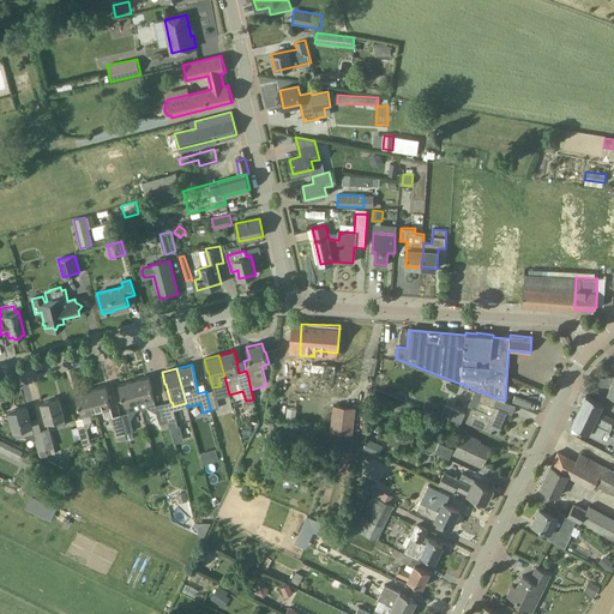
[(134,380),(142,409),(156,405),(154,397),(151,387),(152,387),(149,375),(134,380)]
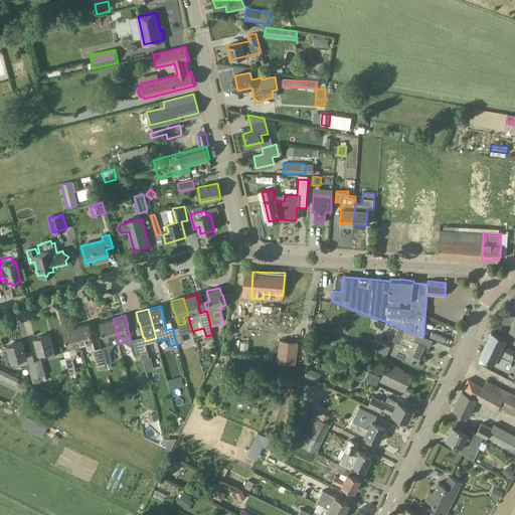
[(108,347),(119,343),(113,319),(100,322),(103,332),(104,332),(106,340),(106,339),(108,347)]
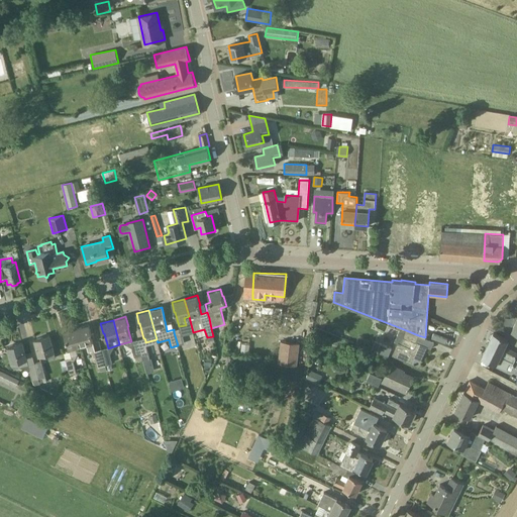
[(89,324),(76,327),(81,345),(86,344),(88,351),(95,349),(93,342),(91,334),(92,334),(89,324)]
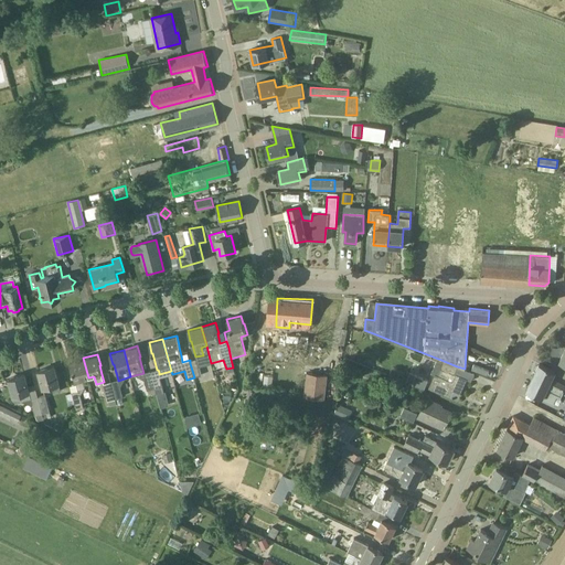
[(83,379),(88,377),(83,358),(70,362),(73,373),(73,372),(76,381),(78,388),(85,386),(83,379)]
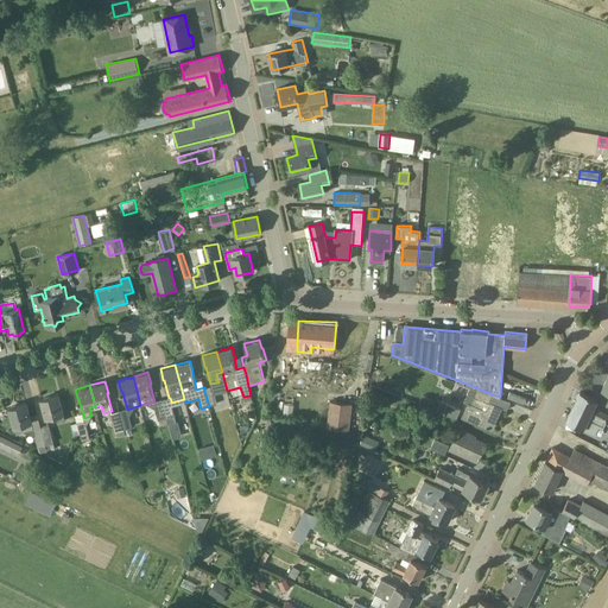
[(217,404),(213,388),(204,391),(209,406),(217,404)]
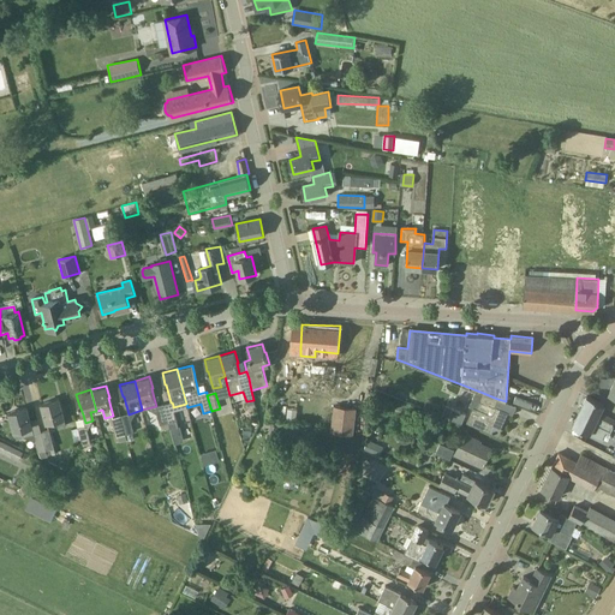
[(497,399),(483,393),(479,400),(483,401),(479,410),(473,407),(467,422),(494,434),(497,425),(501,427),(507,412),(494,406),(497,399)]
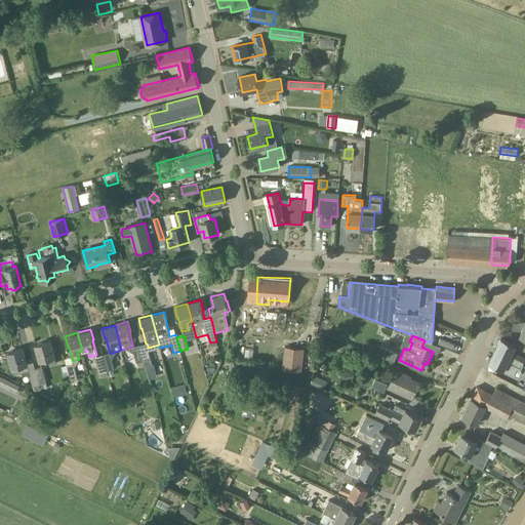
[(495,351),(519,362),(523,364),(524,360),(524,358),(515,354),(514,355),(511,353),(515,345),(501,338),(495,351)]
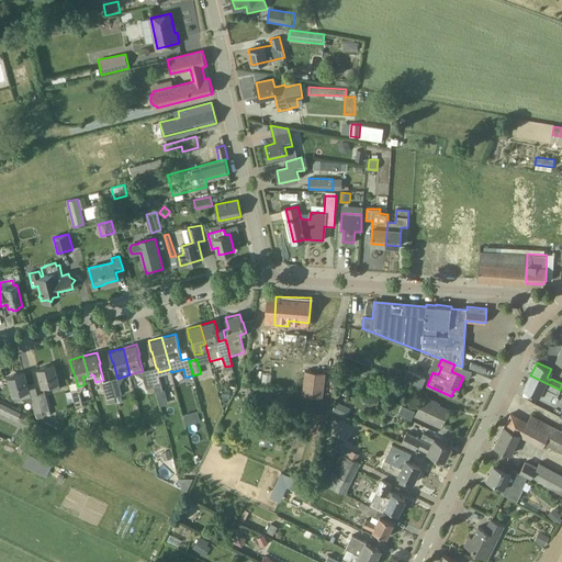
[(54,364),(38,369),(43,385),(52,383),(54,391),(60,389),(58,381),(54,364)]
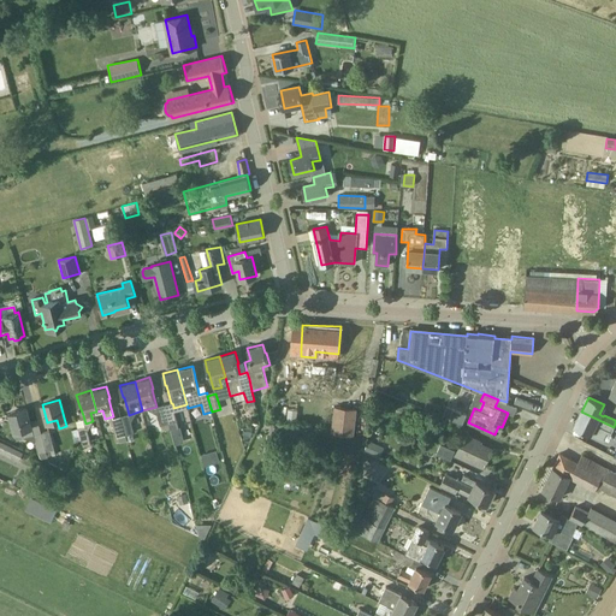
[(173,406),(165,408),(169,422),(170,430),(178,427),(173,408),(173,406)]
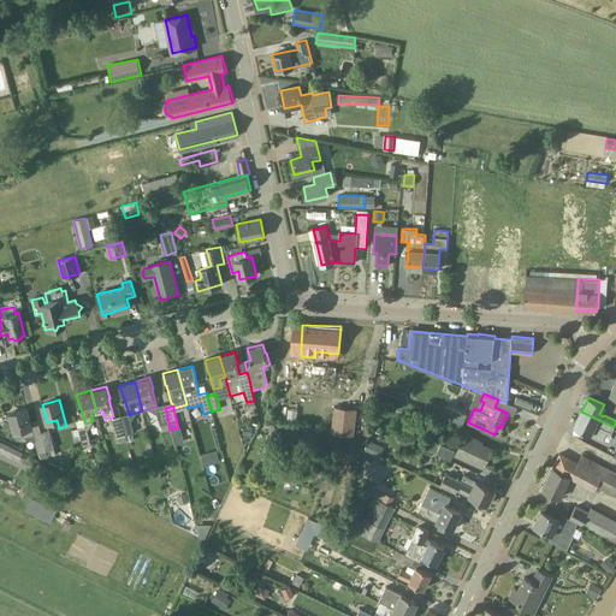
[(446,406),(442,416),(462,426),(467,415),(446,406)]
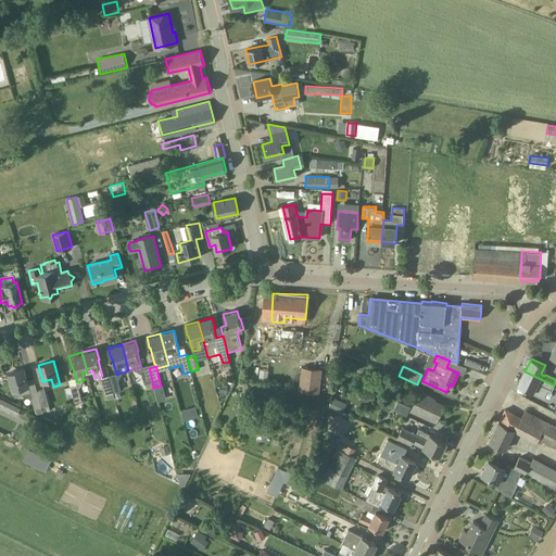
[(166,380),(172,379),(168,367),(163,368),(166,380)]
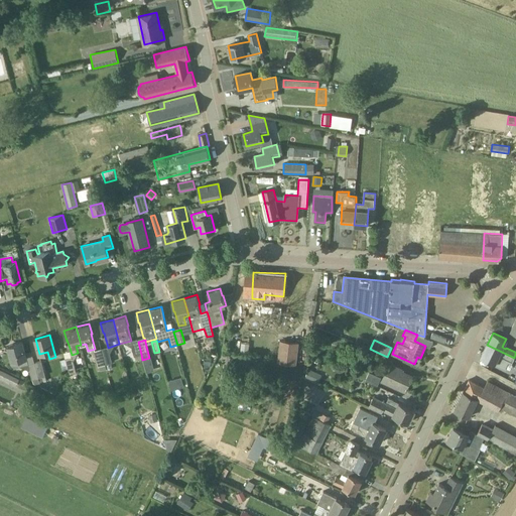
[(298,342),(280,341),(278,362),(296,363),(298,342)]
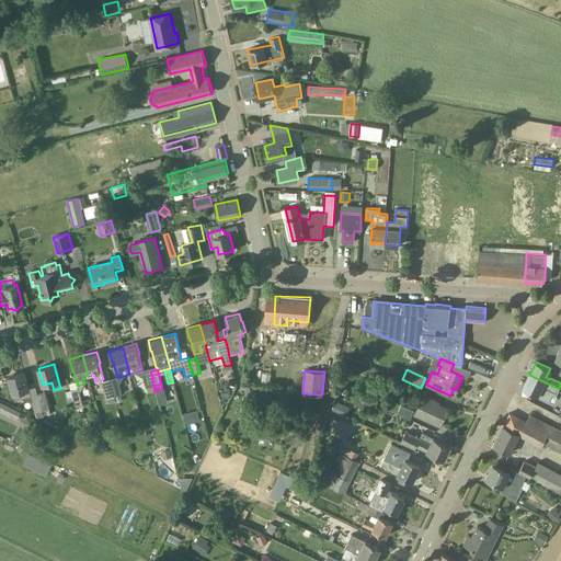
[(31,396),(29,389),(24,371),(9,376),(13,393),(13,392),(15,400),(31,396)]
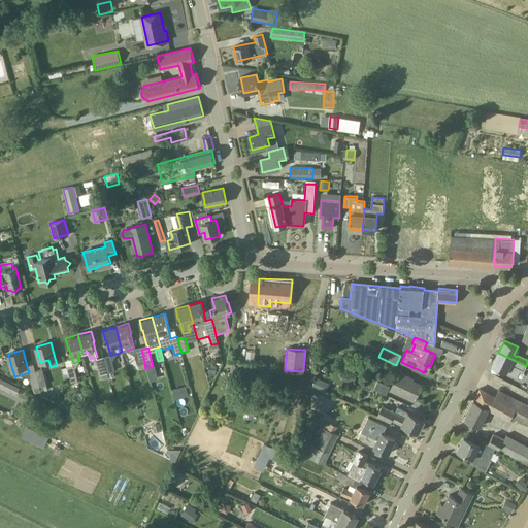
[(137,364),(144,362),(141,350),(134,352),(137,364)]
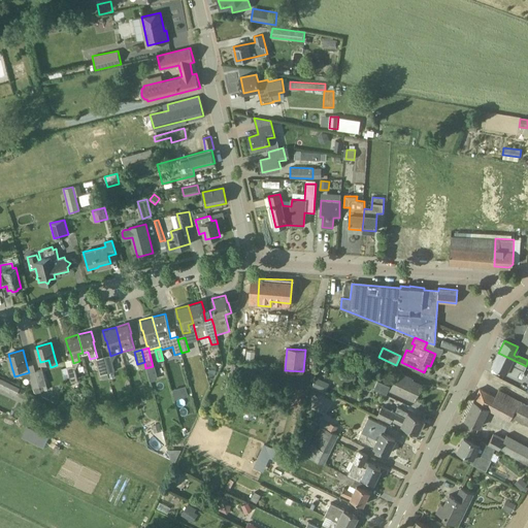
[(519,370),(522,364),(498,353),(492,365),(505,372),(509,364),(513,365),(512,367),(519,370)]
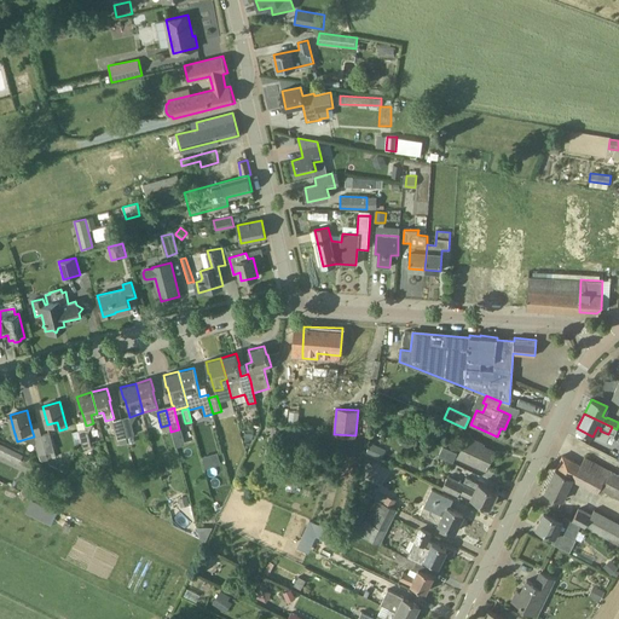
[(122,421),(126,437),(134,434),(131,418),(122,421)]
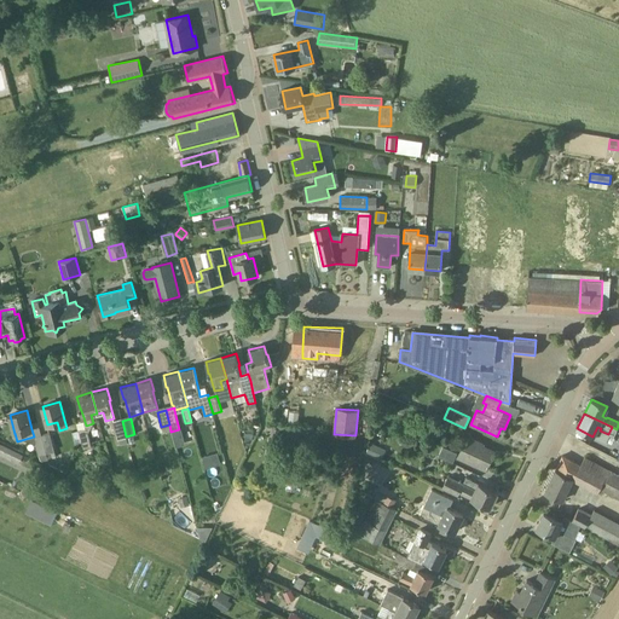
[(126,437),(122,421),(114,423),(119,439),(126,437)]
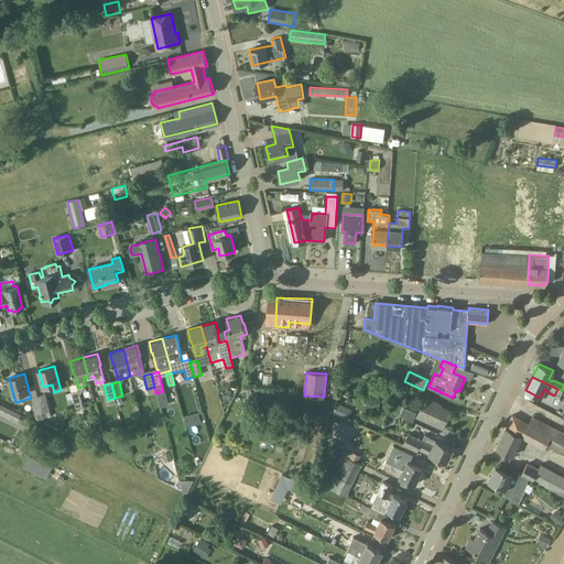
[(79,392),(72,394),(76,409),(84,407),(79,392)]
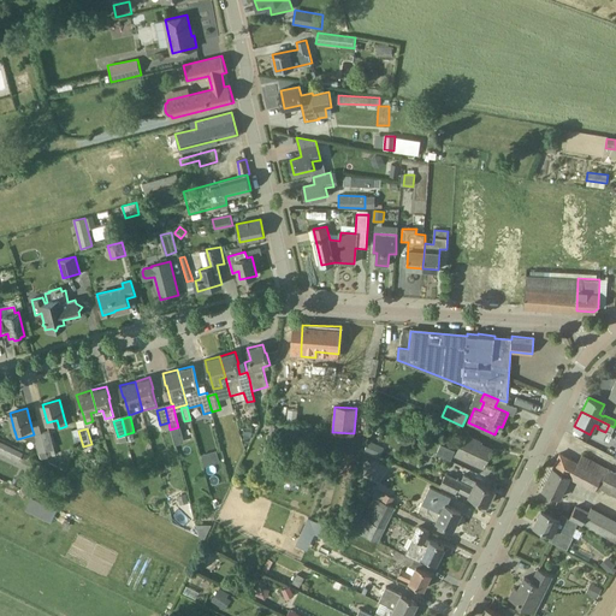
[(49,431),(41,433),(46,450),(54,449),(49,431)]
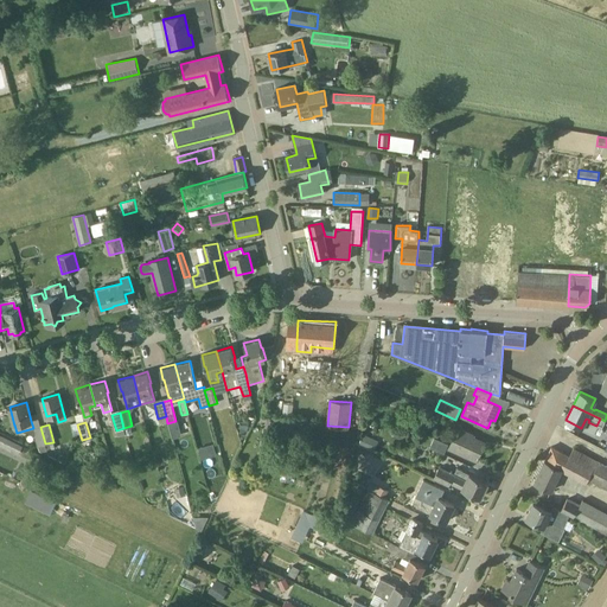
[(45,443),(40,427),(33,429),(38,446),(45,443)]
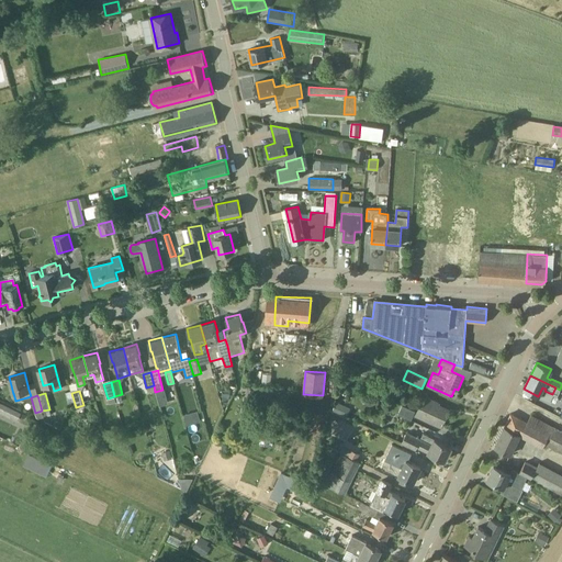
[(438,403),(424,396),(415,415),(441,426),(442,424),(444,425),(445,422),(444,422),(448,412),(437,406),(438,403)]
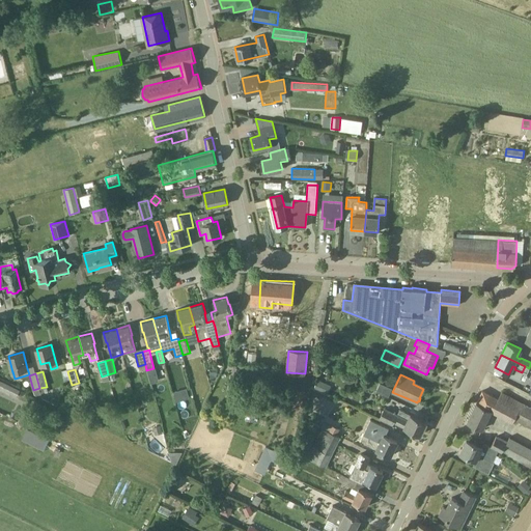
[(331,386),(318,380),(315,388),(328,393),(331,386)]
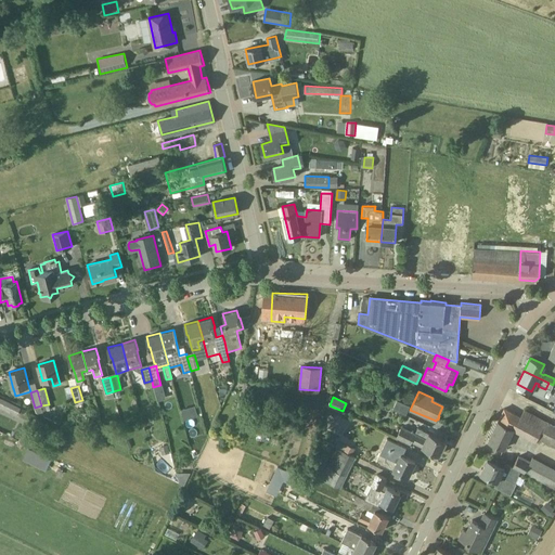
[(0,398),(0,405),(17,414),(21,408),(0,398)]
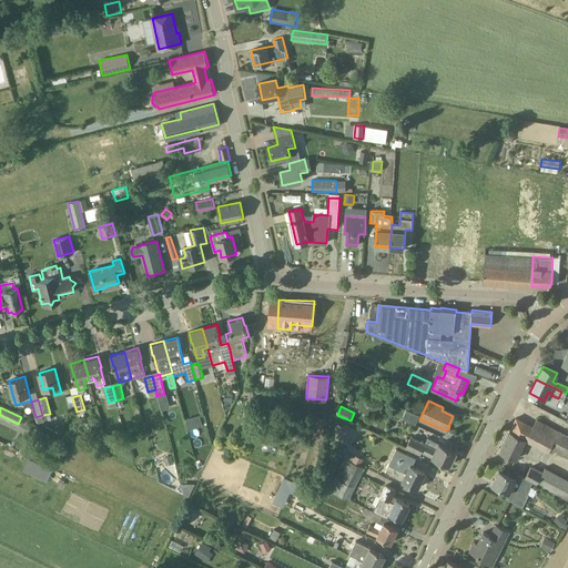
[(406,408),(402,418),(415,425),(419,415),(406,408)]
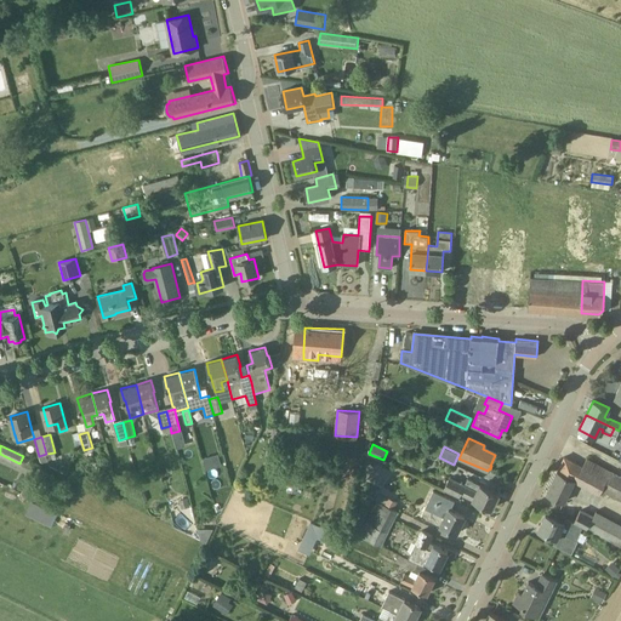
[(206,469),(214,467),(211,456),(203,459),(206,469)]
